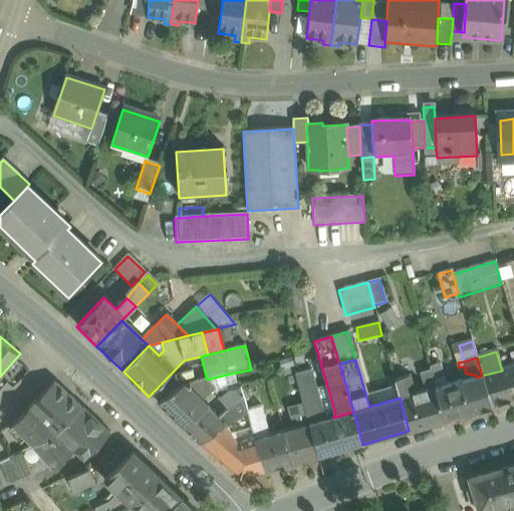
[(513,366),(502,370),(482,375),(491,408),(513,401),(513,366)]
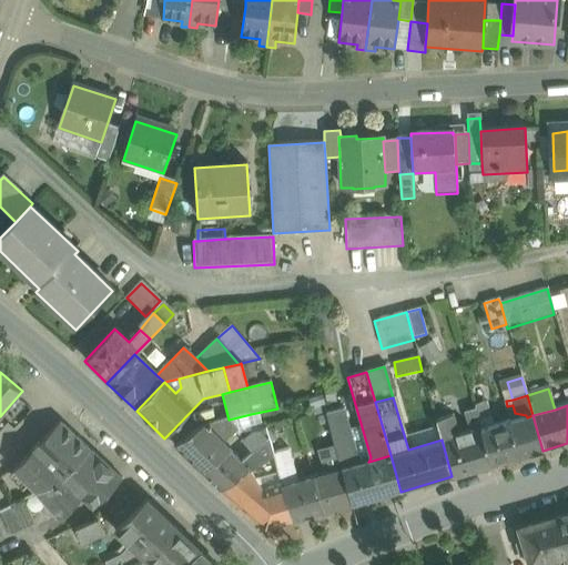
[(343,410),(325,414),(333,442),(336,452),(342,470),(359,464),(343,410)]
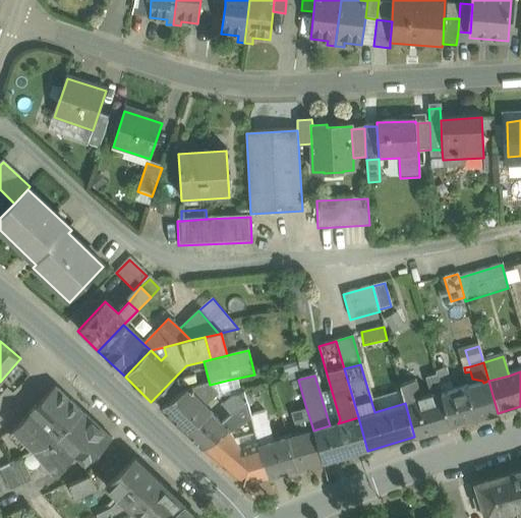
[(436,377),(426,380),(430,395),(441,393),(436,377)]
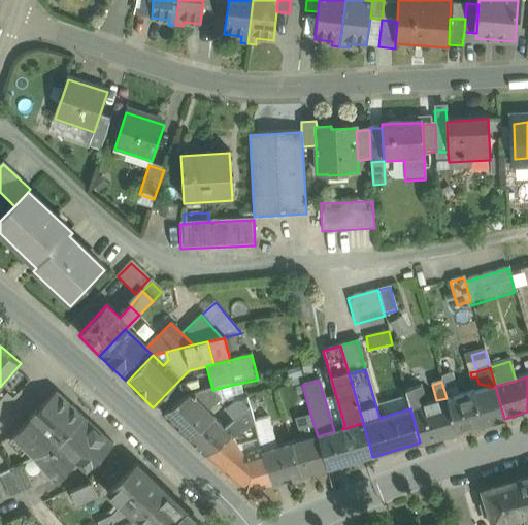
[(212,390),(190,396),(198,403),(215,406),(224,404),(229,401),(228,397),(236,396),(233,385),(212,390)]
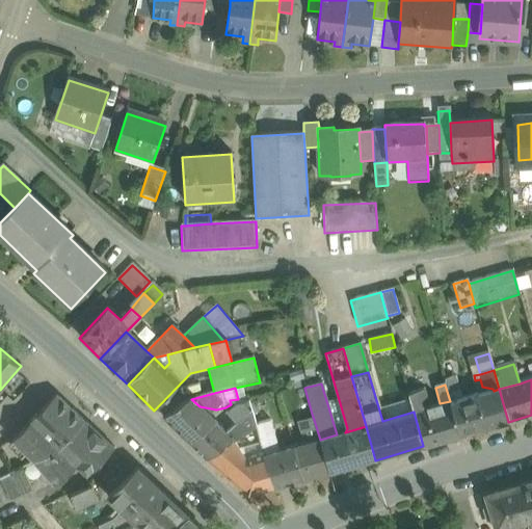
[(494,391),(450,403),(459,435),(508,422),(499,389),(494,391)]
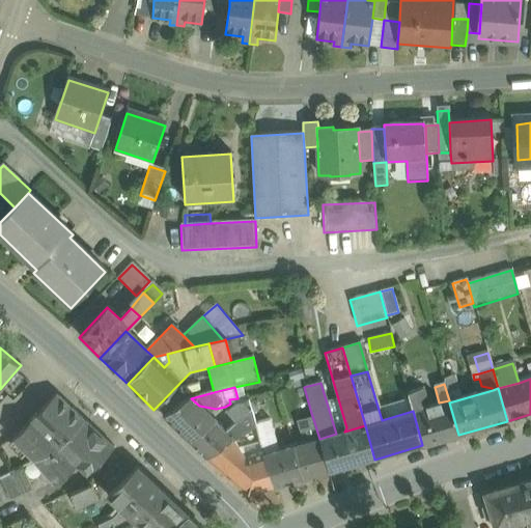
[(423,390),(408,394),(413,411),(427,407),(423,390)]
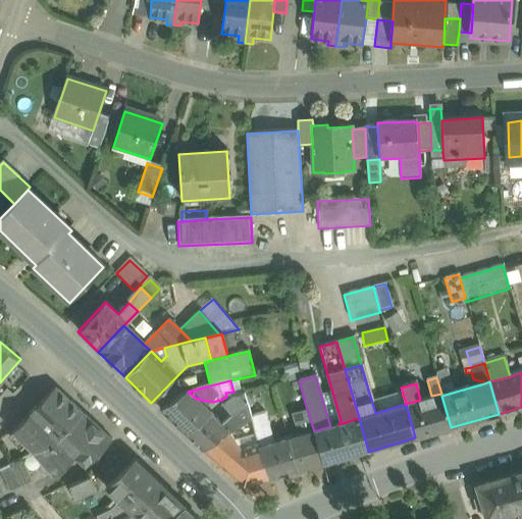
[(55,390),(13,433),(34,454),(58,442),(84,416),(55,390)]
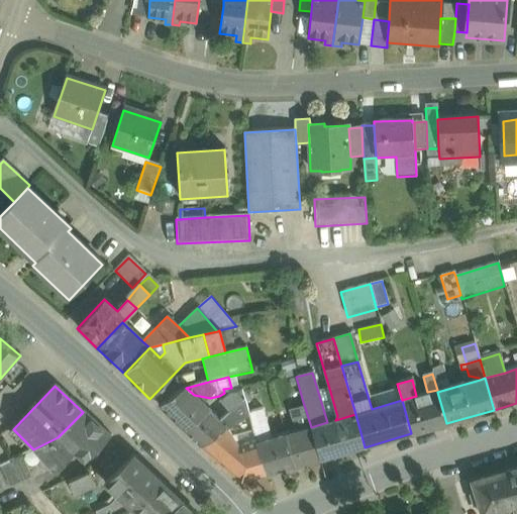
[(241,391),(244,399),(248,414),(263,410),(256,387),(241,391)]
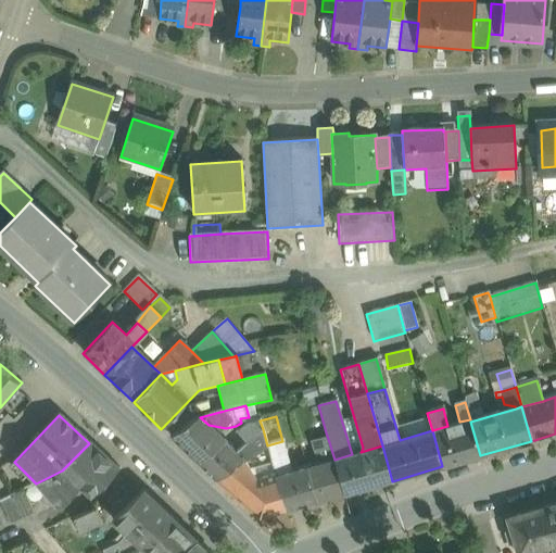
[(200,417),(171,438),(199,466),(225,442),(209,425),(200,417)]
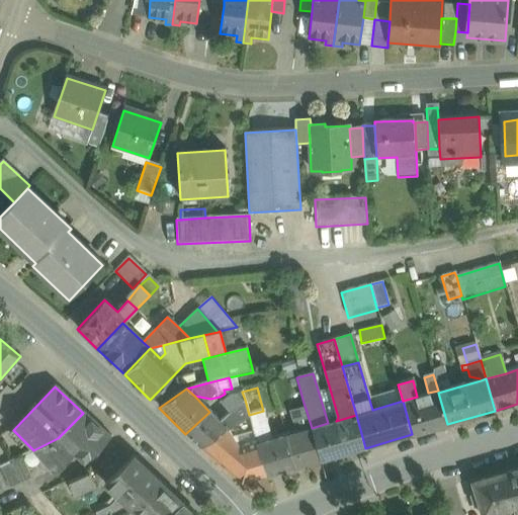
[(417,397),(403,401),(412,434),(447,424),(438,393),(438,391),(428,393),(417,397)]
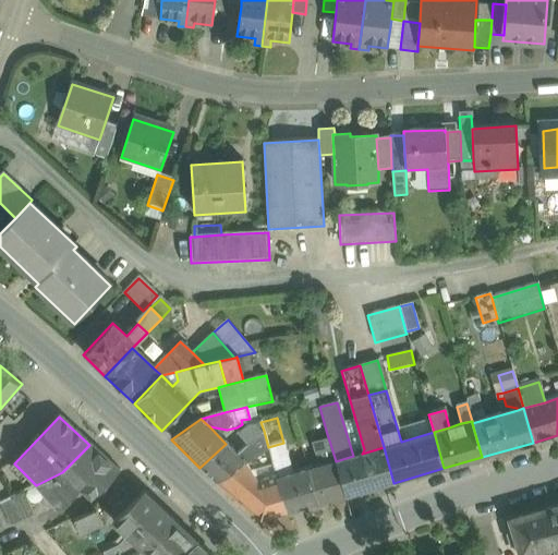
[(226,444),(199,468),(215,482),(244,462),(268,447),(264,431),(258,435),(256,432),(251,436),(253,439),(235,455),(226,444)]
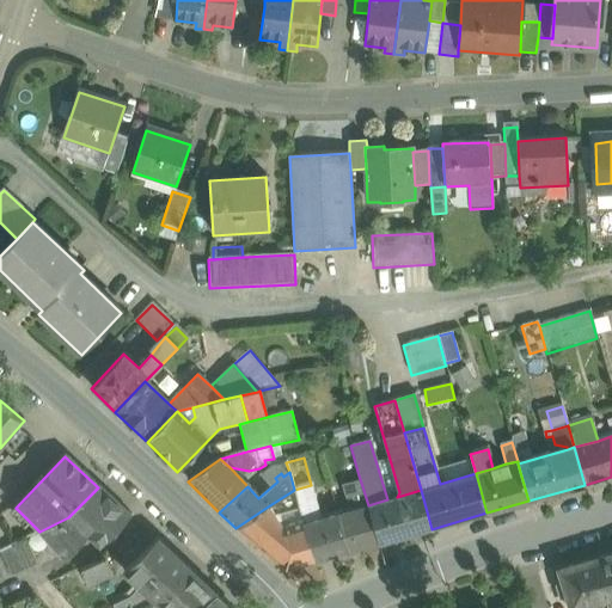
[(359,476),(347,479),(343,486),(344,492),(346,492),(344,491),(362,486),(359,476)]
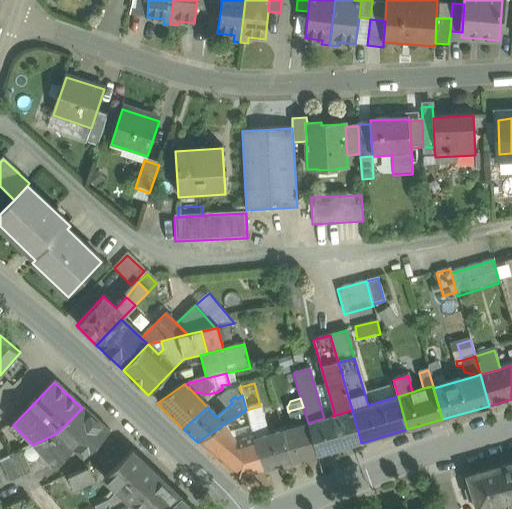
[(260,406),(246,410),(249,422),(264,418),(260,406)]
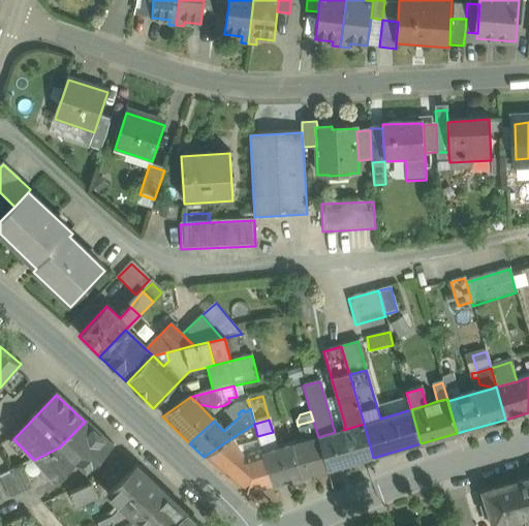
[(114,447),(85,421),(85,422),(59,447),(34,460),(54,483),(64,477),(63,477),(75,465),(87,475),(114,447)]
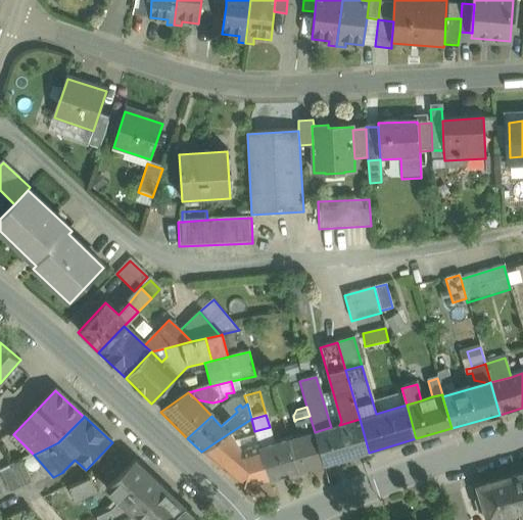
[(310,416),(294,420),(295,421),(299,436),(288,439),(297,472),(325,465),(315,432),(310,416)]
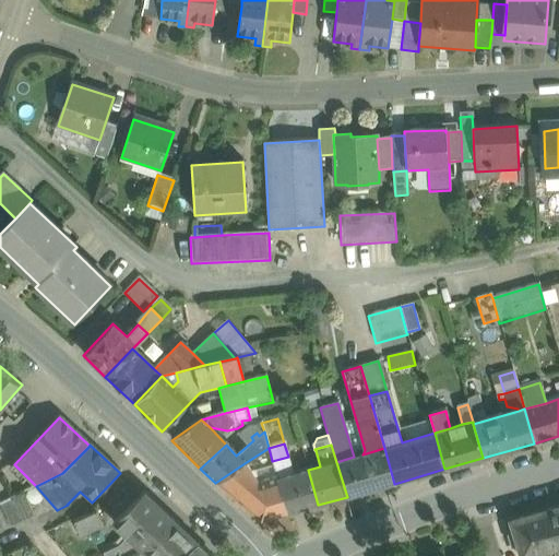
[(245,463),(252,476),(275,470),(272,461),(269,448),(245,463)]
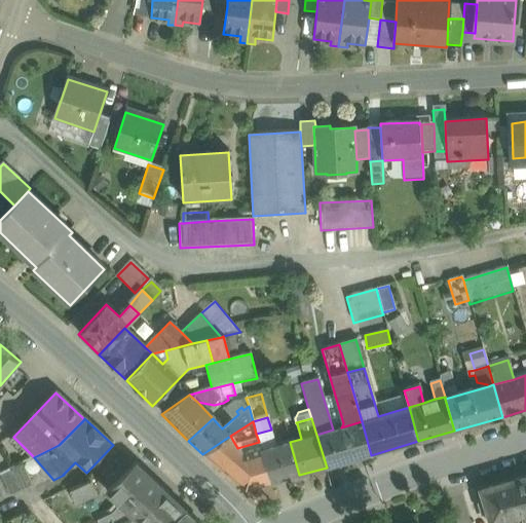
[(333,430),(316,435),(327,468),(371,455),(362,421),(341,427),(333,430)]
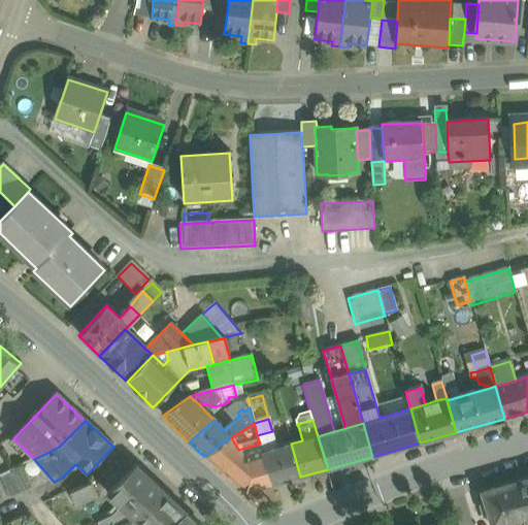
[(272,431),(257,435),(260,444),(262,452),(276,448),(272,431)]
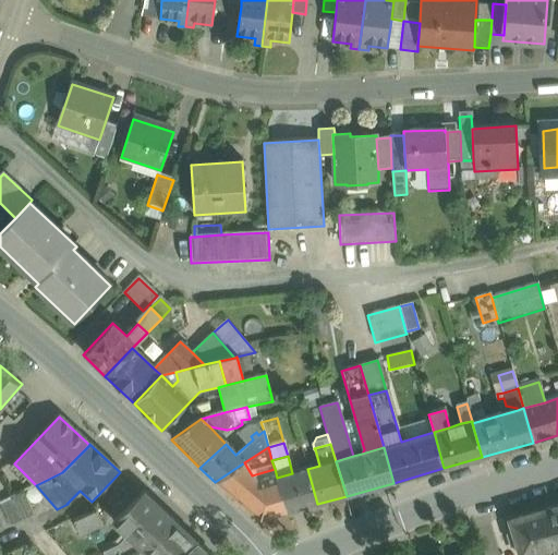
[(244,462),(215,482),(228,493),(229,492),(256,483),(252,475),(244,462)]
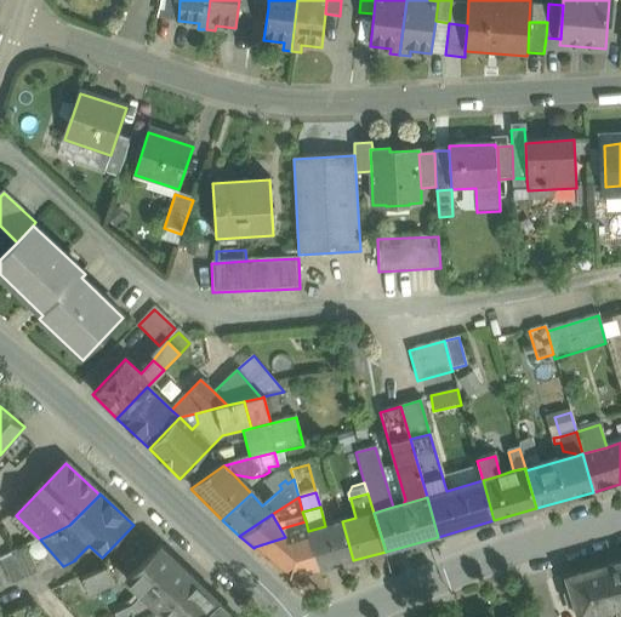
[(325,526),(308,531),(319,571),(353,560),(342,521),(325,526)]
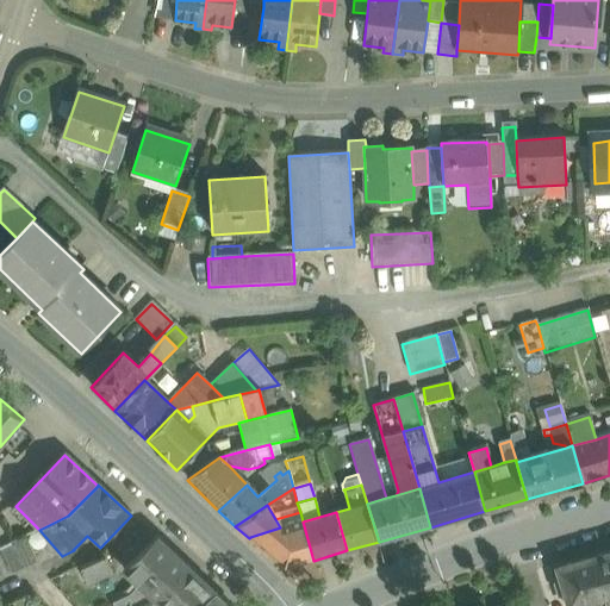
[(280,528),(250,537),(249,538),(279,564),(290,567),(313,561),(303,522),(280,528)]
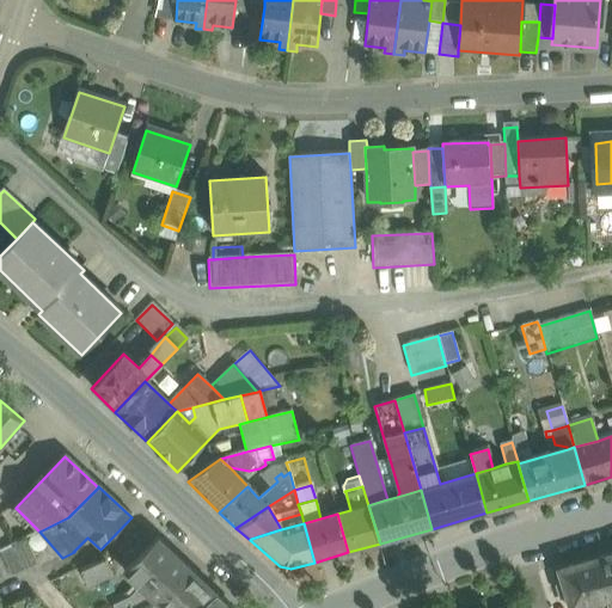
[(157,540),(124,571),(141,587),(130,599),(115,606),(115,607),(146,607),(158,602),(190,572),(190,571),(157,540)]
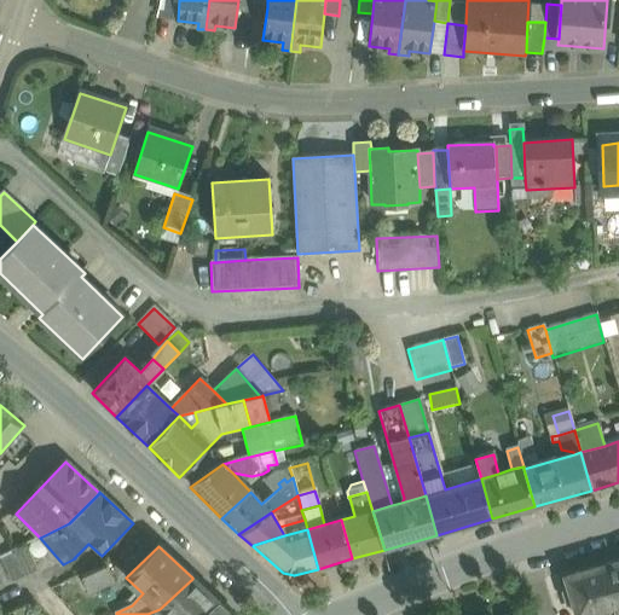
[(27,547),(0,560),(11,584),(38,572),(27,547)]
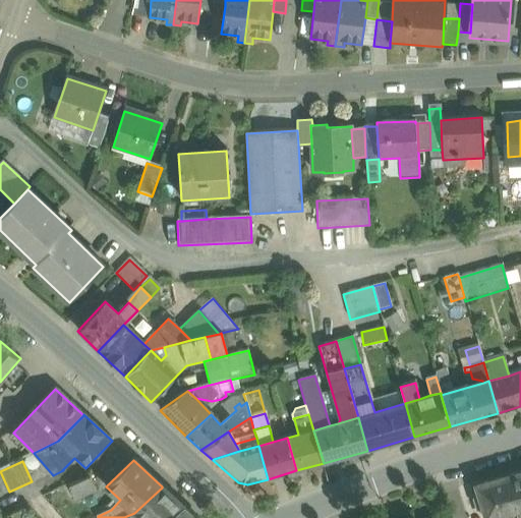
[(96,471),(68,486),(75,501),(104,486),(96,471)]
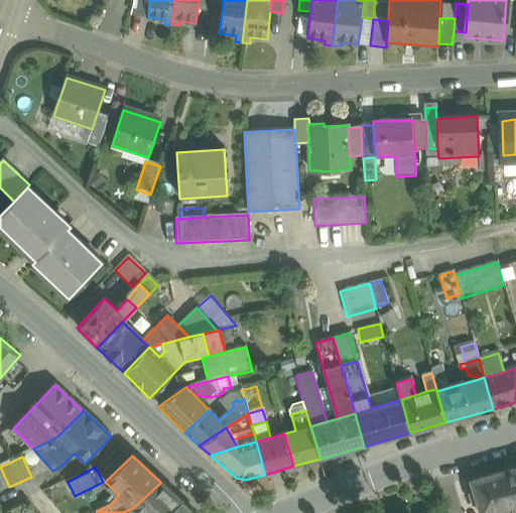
[(515,468),(500,473),(510,506),(515,504),(515,468)]
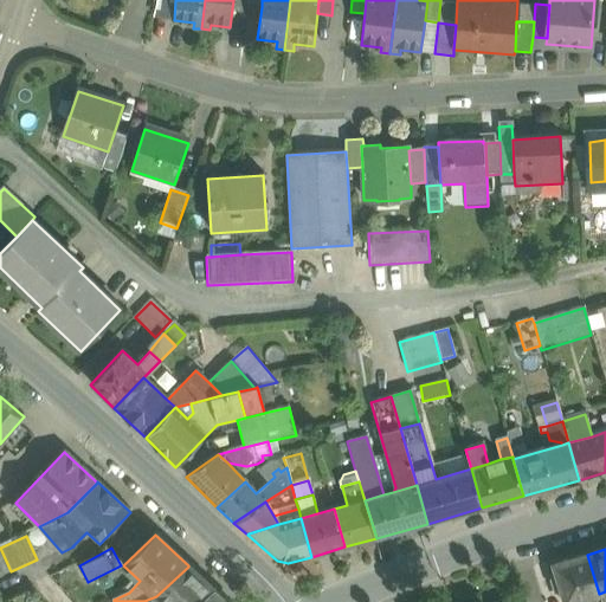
[(587,555),(554,564),(558,578),(552,581),(555,593),(561,590),(565,601),(584,601),(584,599),(599,594),(587,555)]
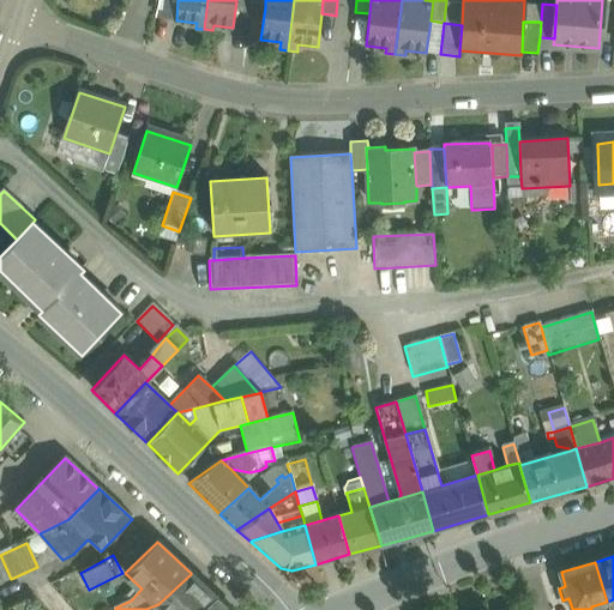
[(191,574),(158,604),(146,609),(199,609),(217,598),(191,574)]
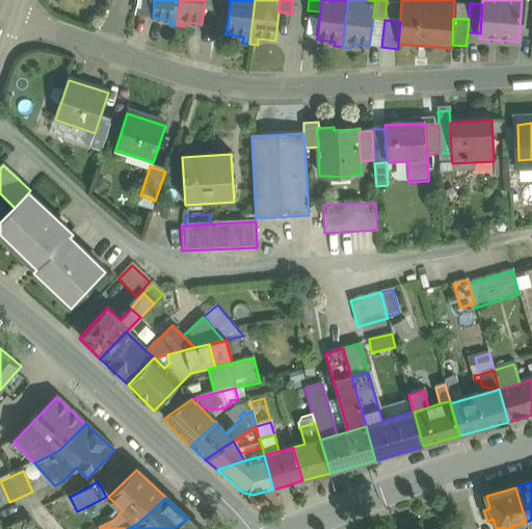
[(198,528),(188,519),(173,528),(198,528)]
